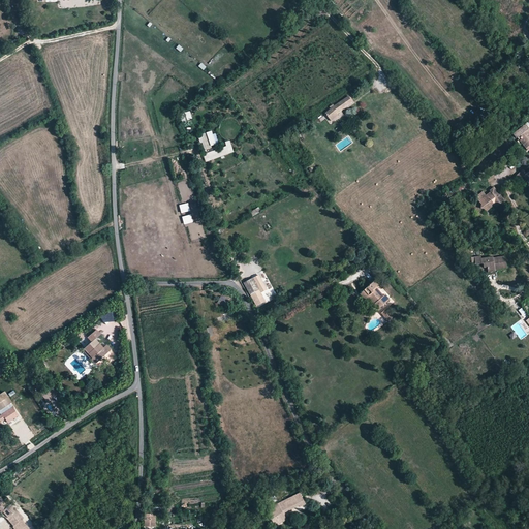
[(521,49),(514,54),(517,58),(524,52),(521,49)]
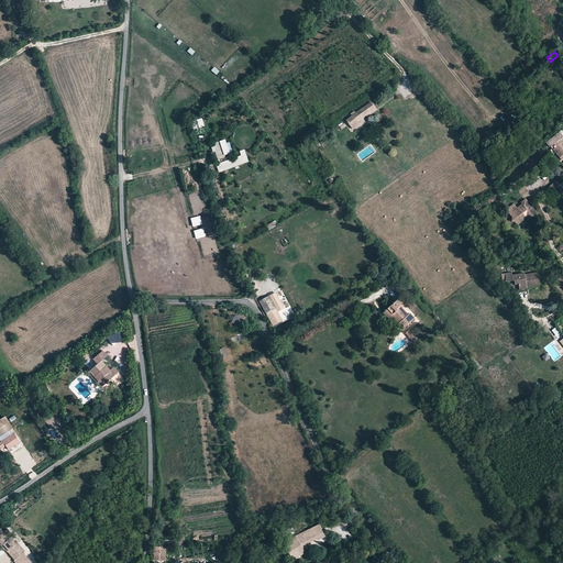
[(375,109),(371,103),(346,121),(353,130),(361,124),(357,121),(375,109)]
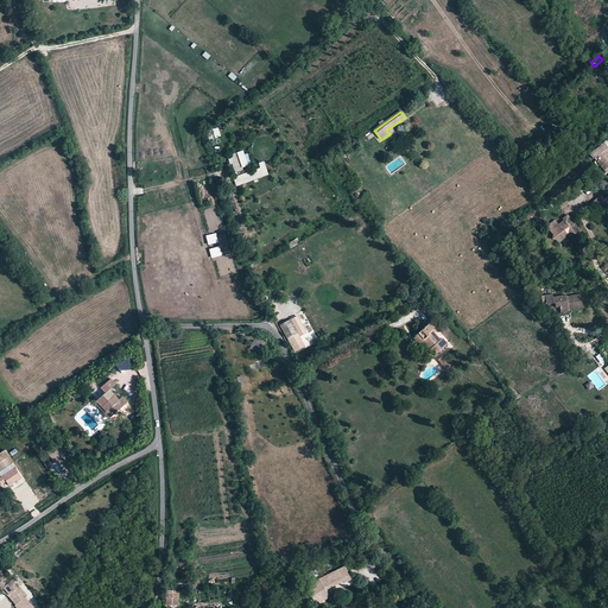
[(206,131),(208,141),(216,140),(213,130),(206,131)]
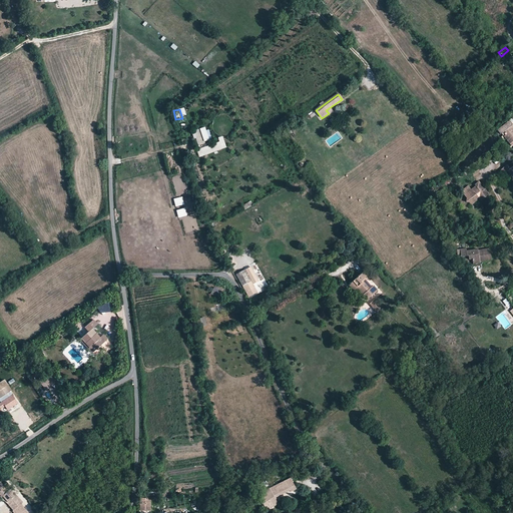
[(512,126),(509,120),(496,131),(499,134),(500,134),(511,146),(512,143),(512,127),(512,126)]
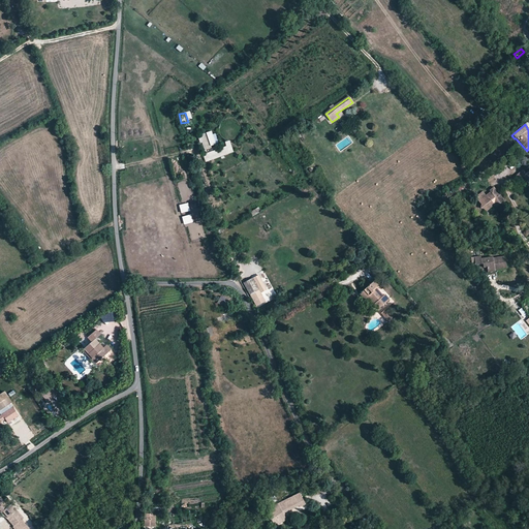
[(205,161),(234,153),(229,141),(224,142),(226,147),(207,153),(206,150),(212,148),(208,133),(199,135),(205,155),(204,156),(205,161)]
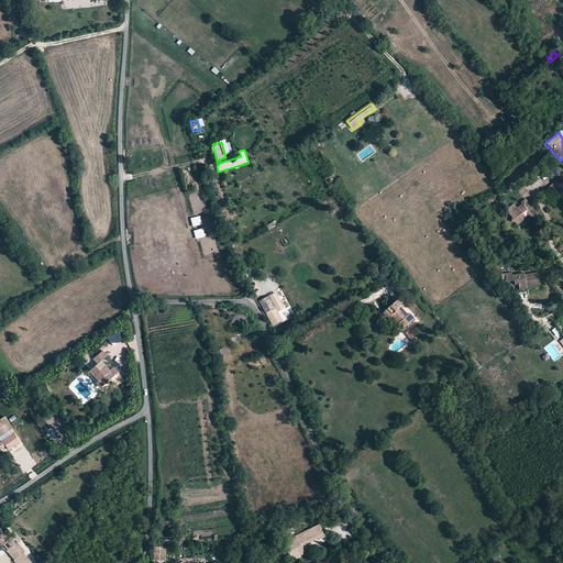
[(538,213),(526,200),(514,211),(523,222),(527,219),(529,221),(538,213)]
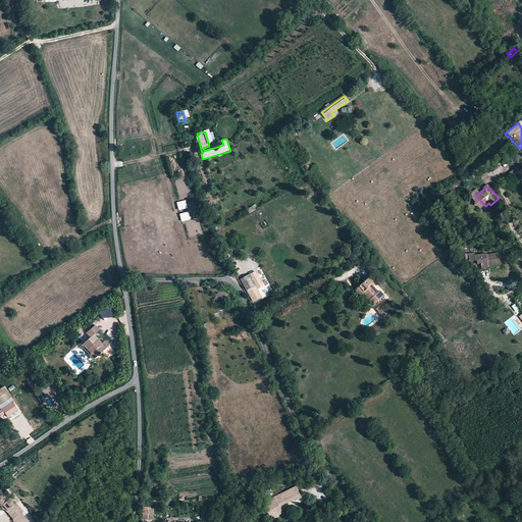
[(178,211),(188,209),(186,200),(176,202),(178,211)]
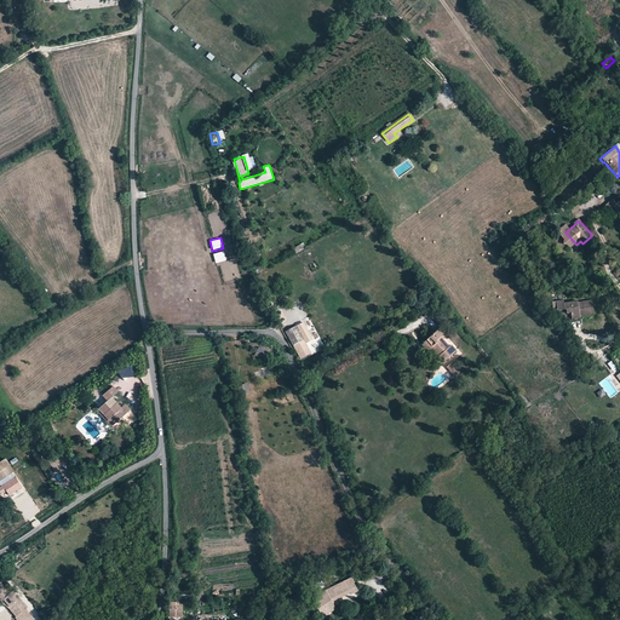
[(303,244),(292,248),(294,254),(305,250),(303,244)]
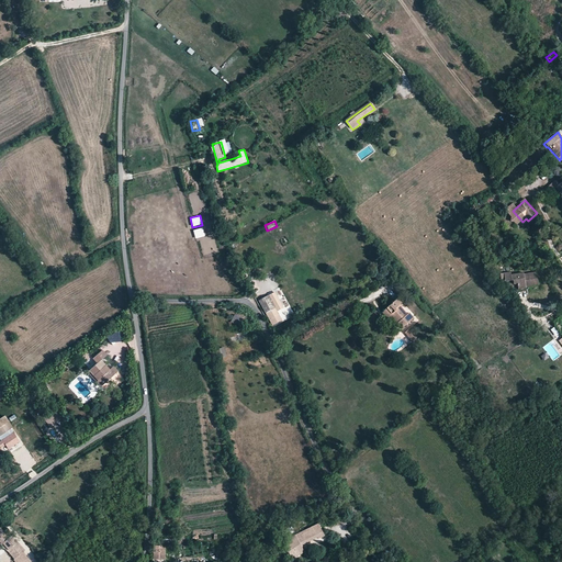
[(193,231),(195,239),(205,236),(203,228),(193,231)]
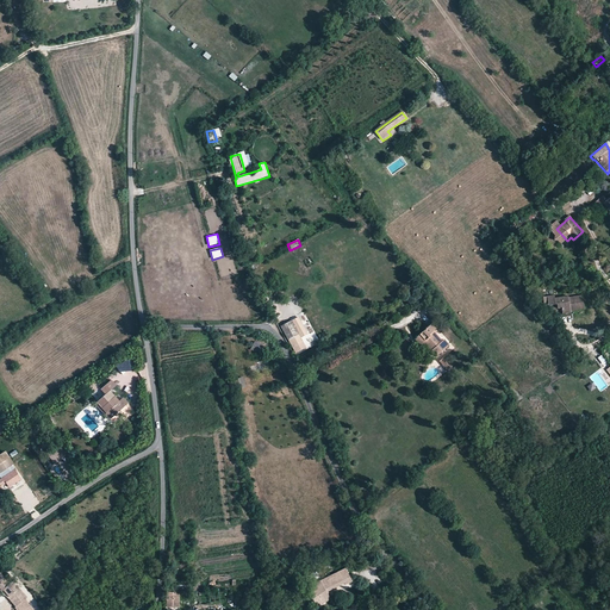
[(585,309),(583,296),(570,297),(570,296),(555,298),(555,294),(548,296),(548,303),(558,303),(558,306),(562,306),(564,313),(571,312),(571,310),(585,309)]
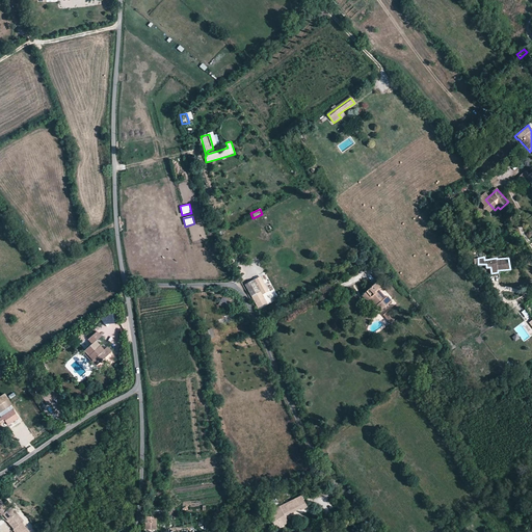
[(245,285),(259,308),(268,302),(263,294),(269,291),(260,276),(253,281),(245,285)]
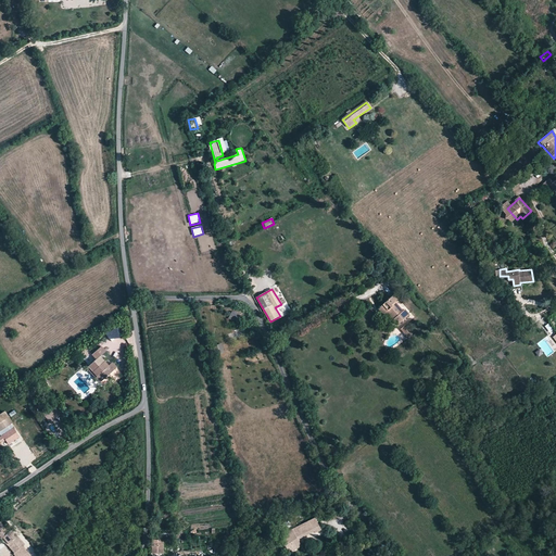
[(345,294),(349,299),(355,293),(353,289),(345,294)]
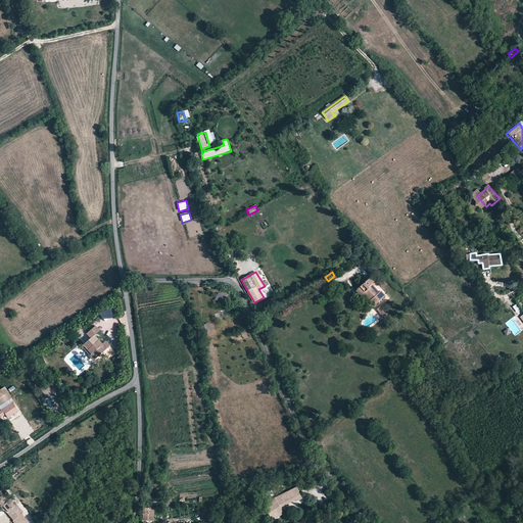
[(355,290),(368,302),(370,301),(374,305),(384,295),(380,291),(379,292),(372,284),(375,281),(371,277),(355,290)]
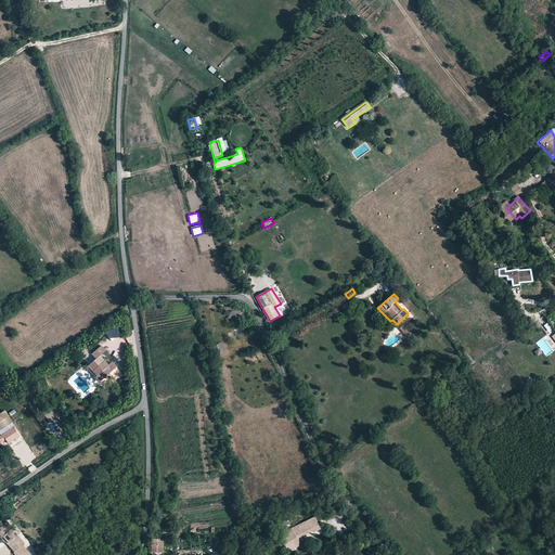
[(228,318),(235,321),(239,314),(231,310),(228,318)]
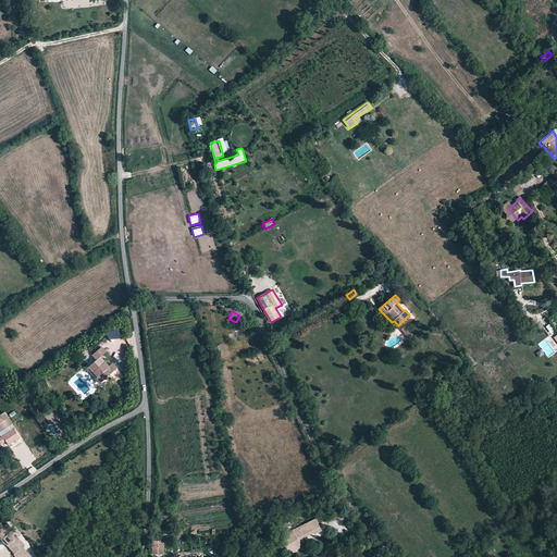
[(413,325),(411,322),(403,330),(410,338),(417,333),(412,326),(413,325)]
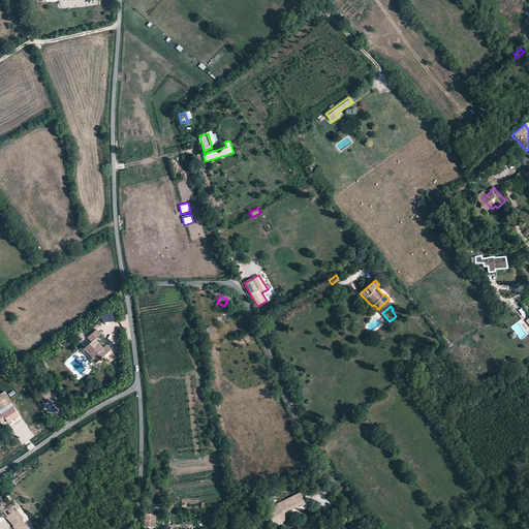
[(522,308),(518,310),(524,318),(527,315),(522,308)]
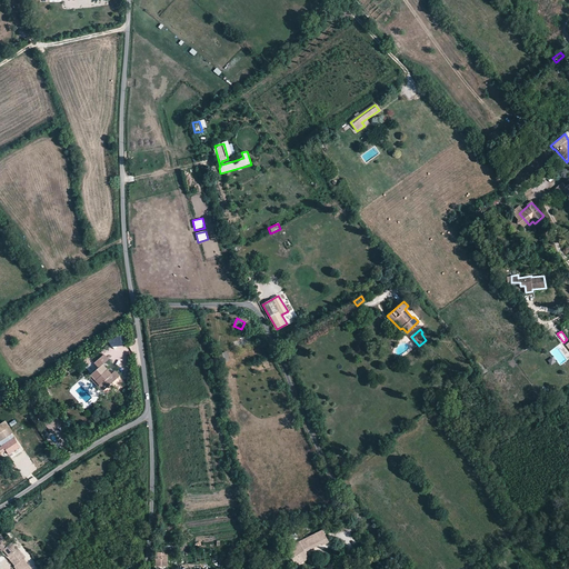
[(119,336),(109,342),(111,348),(126,346),(119,336)]
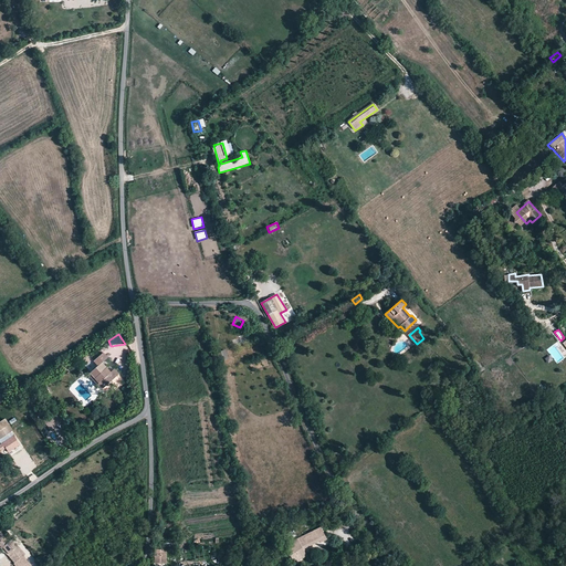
[(221,362),(228,359),(227,349),(219,352),(221,362)]
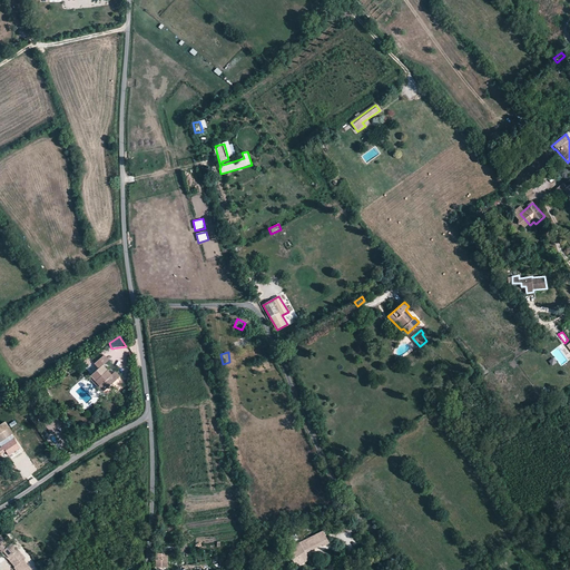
[(105,354),(95,363),(99,367),(94,372),(98,377),(96,380),(100,384),(98,385),(104,392),(121,376),(117,371),(112,374),(111,375),(107,371),(108,370),(104,364),(109,359),(105,354)]
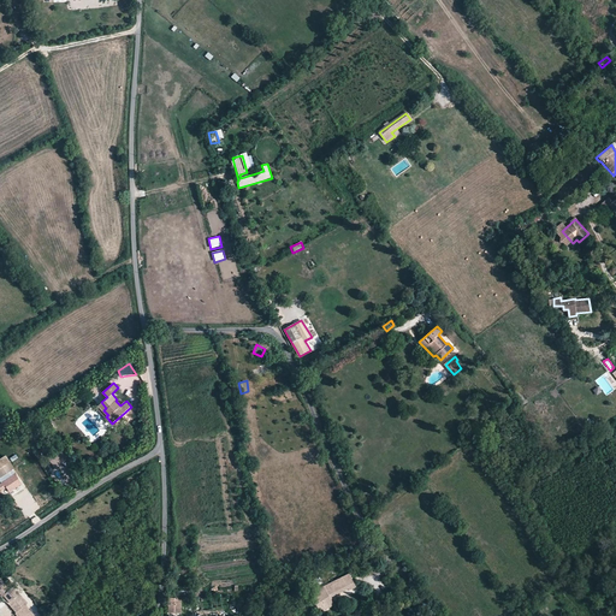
[(597,386),(592,391),(597,396),(602,391),(597,386)]
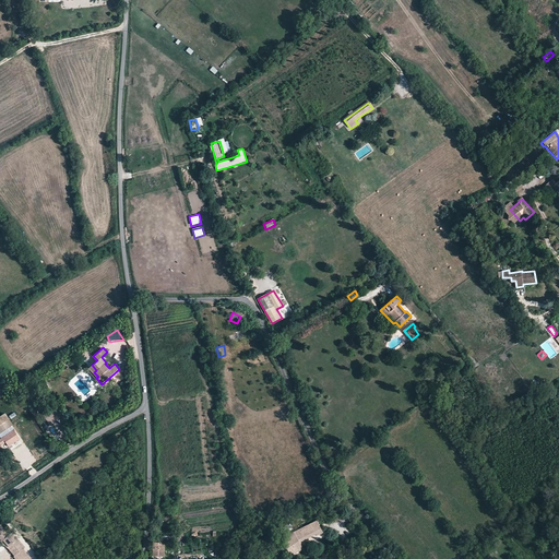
[(92,365),(87,369),(96,378),(98,377),(94,372),(96,370),(92,365)]
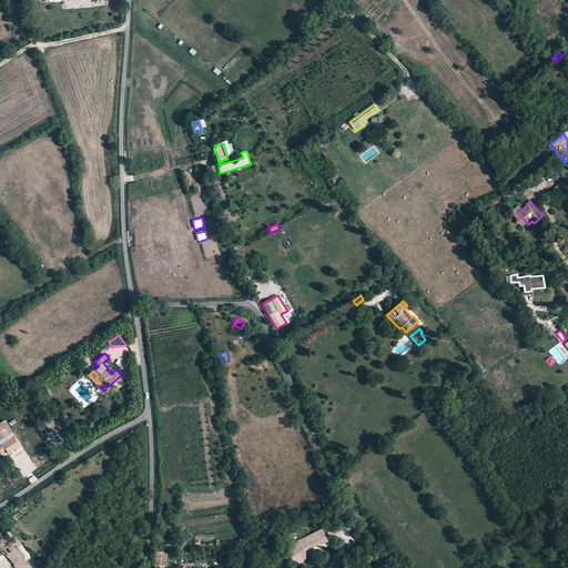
[(57,409),(43,418),(51,429),(58,425),(64,421),(57,409)]
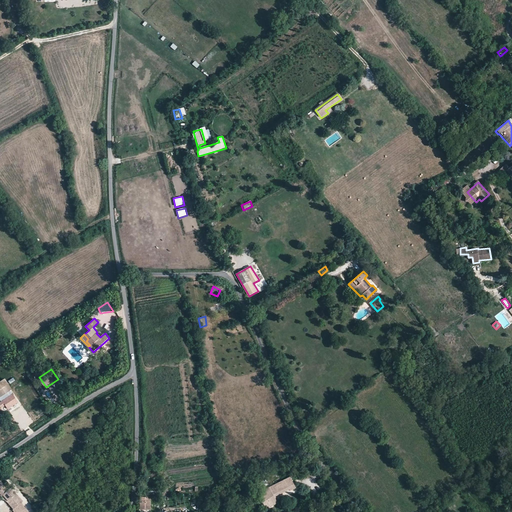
[(12,390),(5,379),(0,381),(0,397),(10,391),(12,390)]
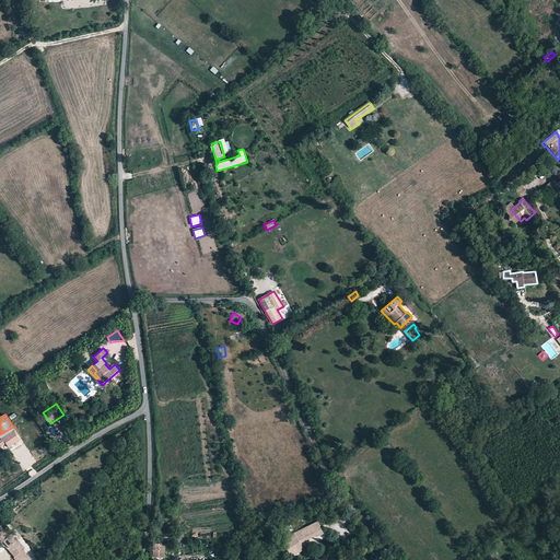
[(13,431),(11,428),(0,434),(0,436),(1,439),(13,431)]
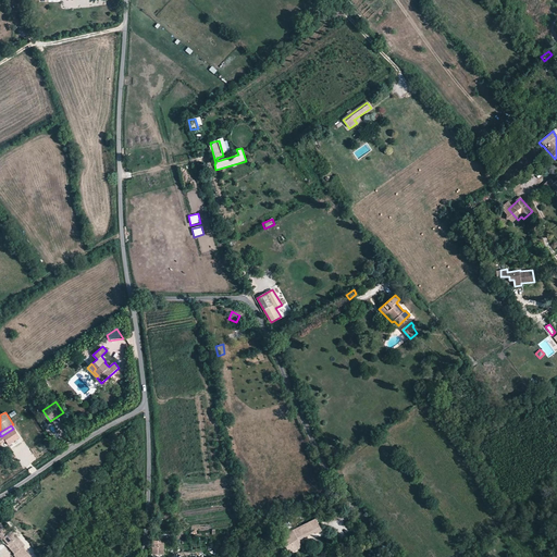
[(1,436),(0,436),(0,444),(5,441),(9,445),(20,438),(13,429),(1,436)]
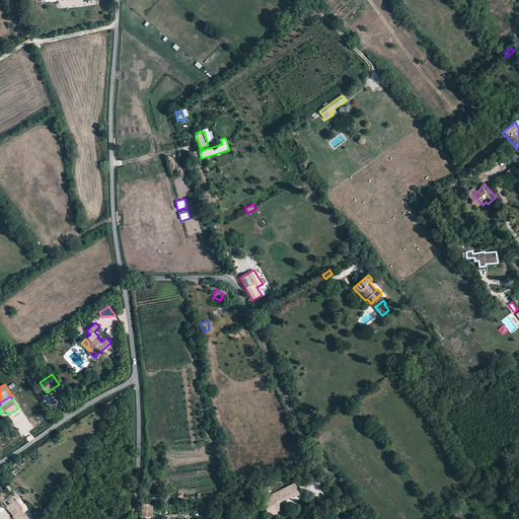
[(294,483),(262,500),(269,514),(272,513),(273,515),(280,511),(279,508),(280,508),(279,504),(294,496),(294,498),(300,495),(297,489),(294,483)]
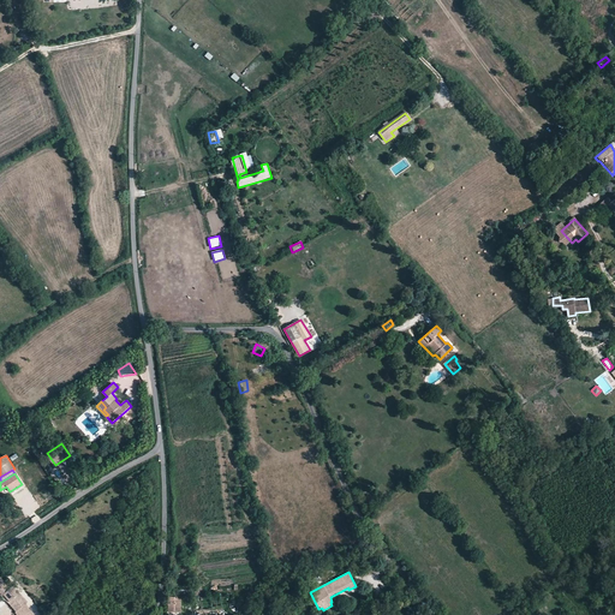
[(0,601),(5,595),(6,596),(6,597),(6,598),(6,599),(7,599),(9,599),(10,599),(11,598),(12,599),(16,603),(13,607),(17,610),(27,602),(13,586),(11,587),(0,577),(0,601)]
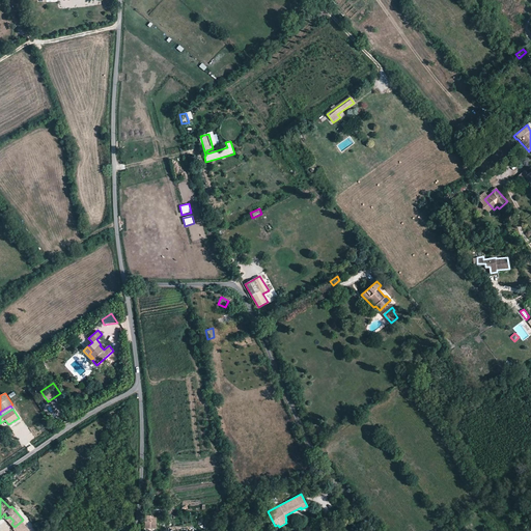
[(16,529),(17,530),(31,530),(22,522),(16,529)]
